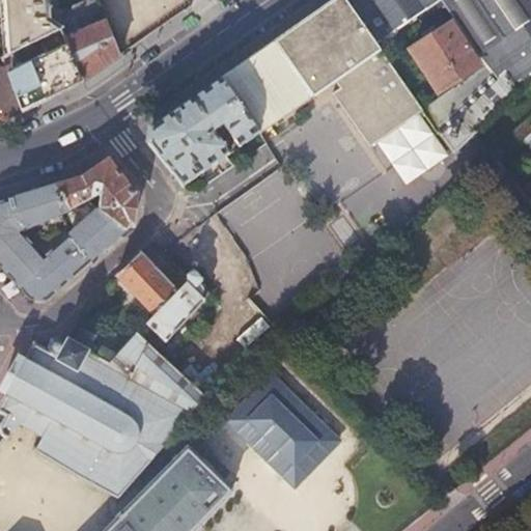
[(62,31),(65,38),(81,30),(72,5),(59,25),(50,17),(50,10),(55,10),(54,0),(1,0),(6,56),(62,31)]
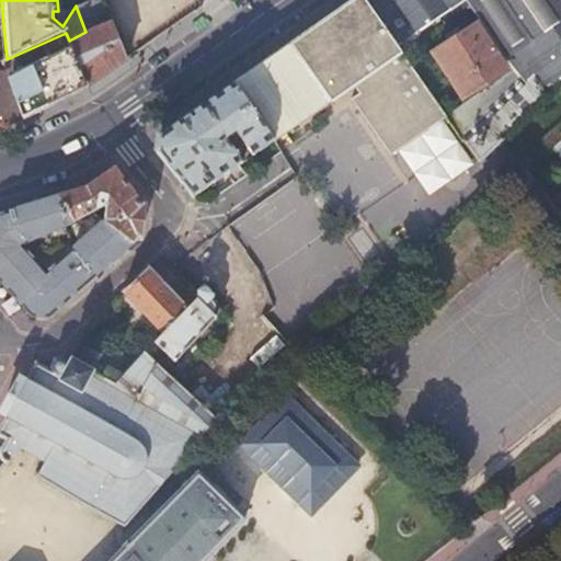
[(87,89),(126,60),(101,0),(90,0),(76,6),(86,32),(69,41),(87,89)]
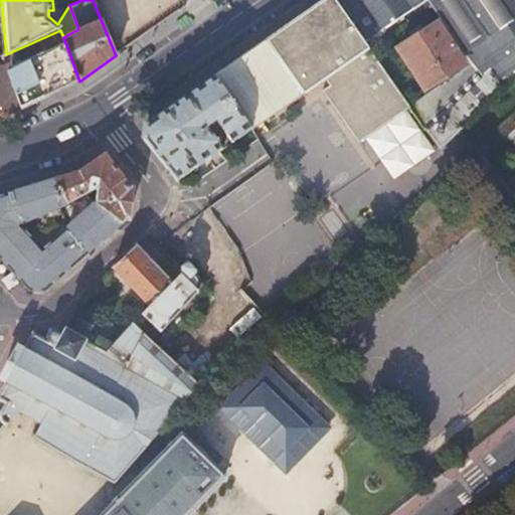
[(325,0),(214,76),(250,129),(322,77),(327,84),(320,90),(356,141),(407,105),(362,39),(335,0),(325,0)]
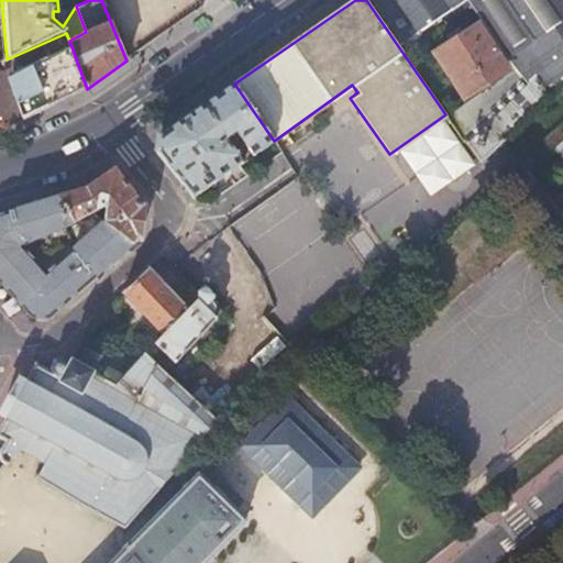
[(562,0),(366,0),(396,43),(463,0),(467,0),(522,81),(463,139),(479,162),(506,136),(562,78),(562,0)]
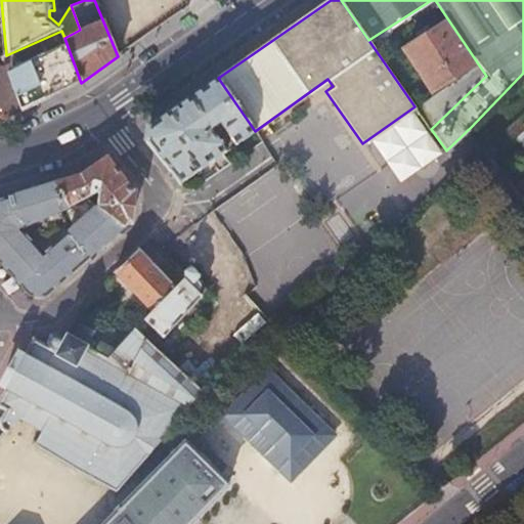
[(432,88),(470,64),(444,25),(406,48),(432,88)]
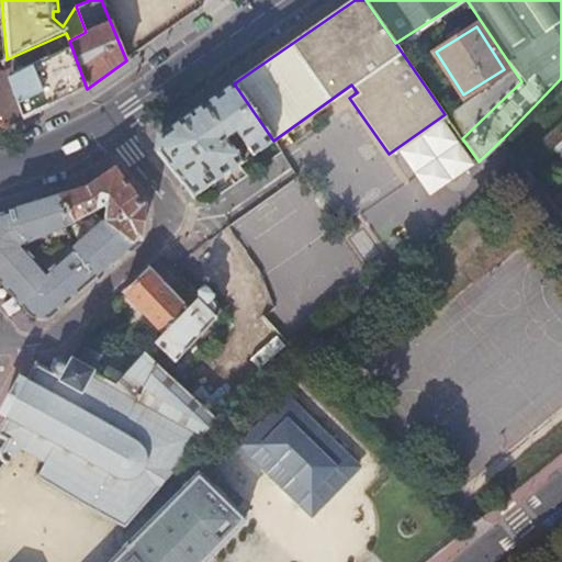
[(22,120),(87,89),(69,41),(66,33),(7,59),(2,62),(1,62),(4,71),(22,120)]
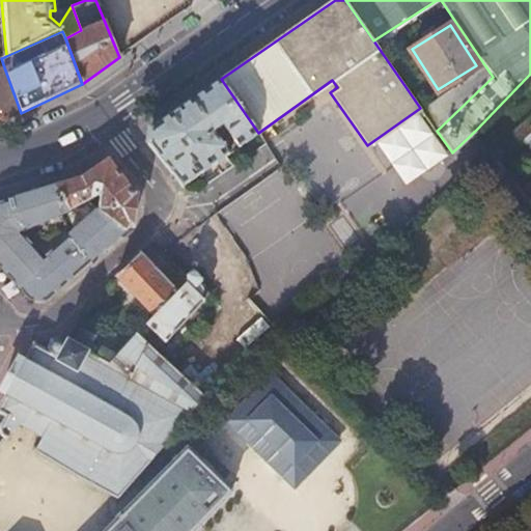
[(0,107),(12,116),(21,113),(4,67),(1,58),(0,58),(0,107)]
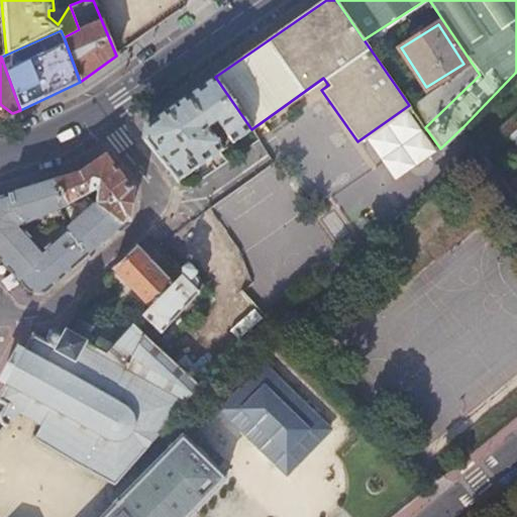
[(178,182),(251,129),(215,77),(179,102),(148,123),(146,129),(145,138),(178,182)]
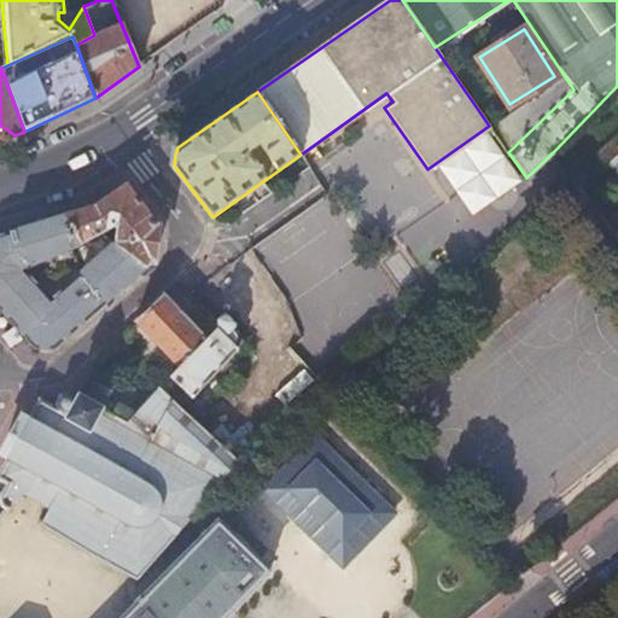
[(116,244),(147,266),(152,262),(156,233),(156,228),(126,184),(93,207),(57,217),(81,254),(109,239),(109,225),(117,225),(116,244)]
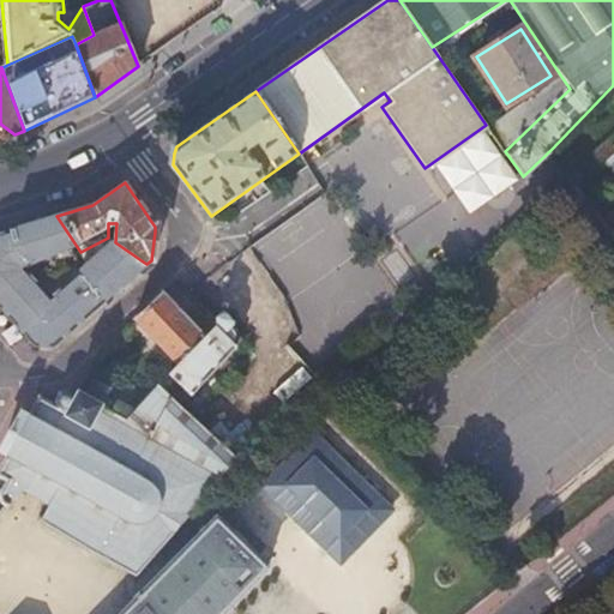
[(313,202),(246,246),(306,336),(373,292),(313,202)]
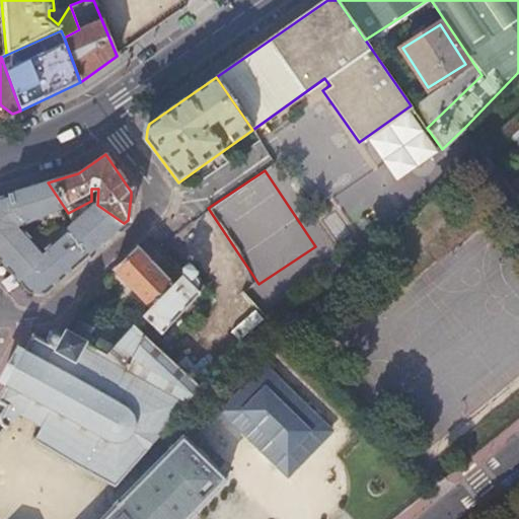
[(10,194),(23,229),(68,213),(48,182),(20,190),(10,194)]
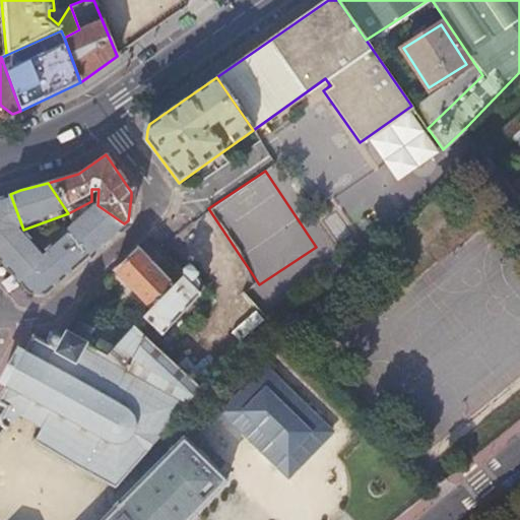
[(17,232),(23,230),(10,194),(0,196),(0,259),(38,301),(64,278),(85,259),(63,235),(39,254),(17,232)]
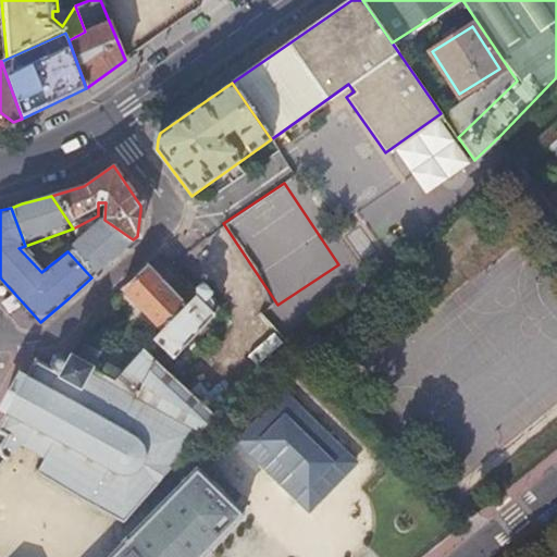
[(67,251),(91,277),(113,258),(133,239),(104,220),(67,251)]
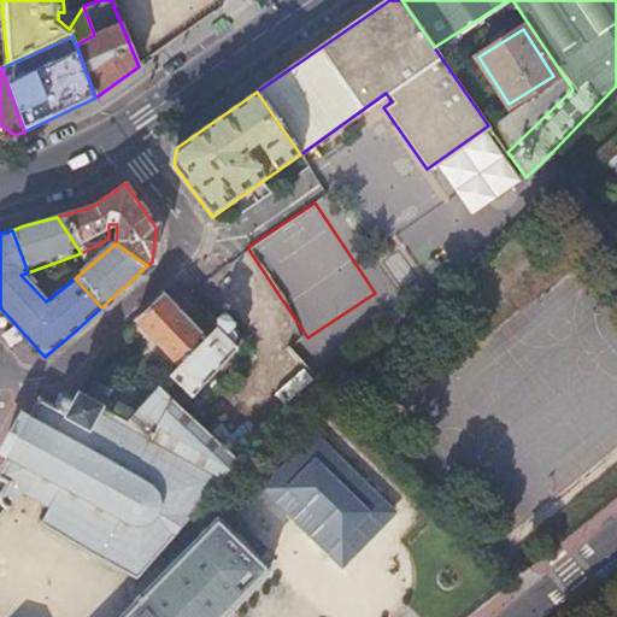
[(238,280),(204,305),(213,315),(210,318),(217,325),(209,335),(181,365),(171,375),(192,394),(241,339),(230,328),(257,306),(238,280)]
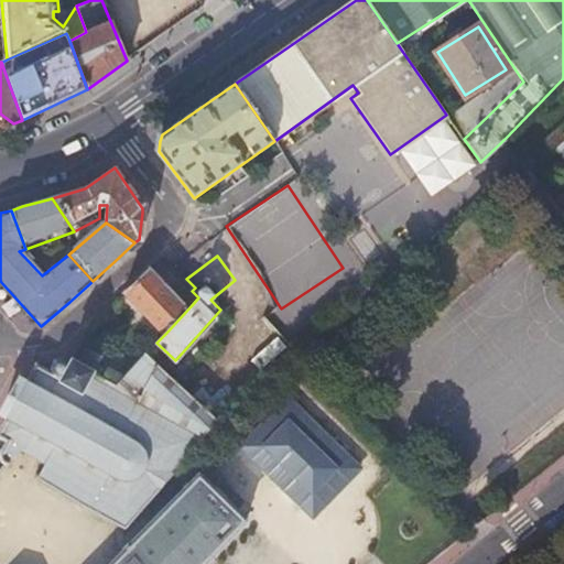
[(161,278),(149,267),(123,292),(165,334),(191,306),(161,278)]
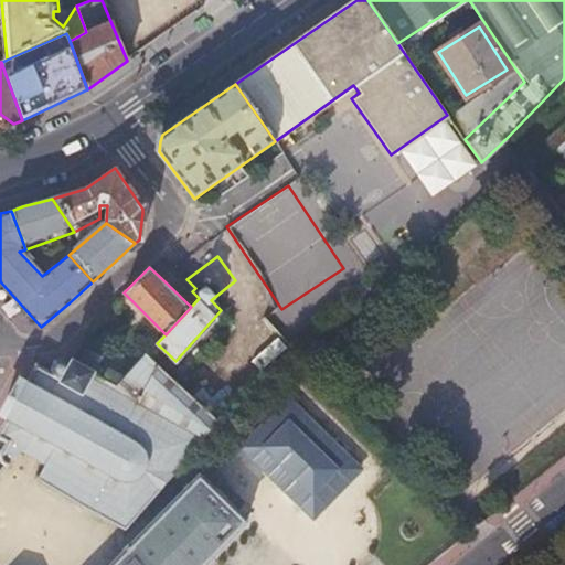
[(294,352),(264,318),(251,331),(275,359),(244,388),(249,394),(294,352)]
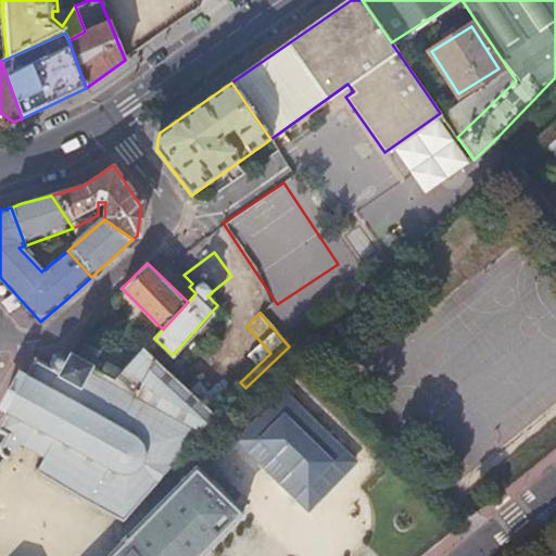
[(2,454),(4,455),(17,441),(39,453),(32,467),(40,474),(111,512),(117,497),(113,492),(122,491),(128,491),(131,490),(137,487),(146,482),(152,488),(215,416),(143,346),(110,386),(112,387),(105,397),(86,387),(93,386),(96,380),(93,375),(89,373),(90,370),(92,371),(93,369),(91,368),(92,366),(90,365),(89,367),(72,356),(72,357),(68,355),(68,357),(71,358),(70,359),(59,353),(53,354),(50,359),(51,365),(50,367),(35,358),(29,366),(25,375),(19,371),(19,374),(9,391),(0,405),(0,406),(7,411),(1,419),(0,421),(0,429),(7,434),(0,445),(2,454)]
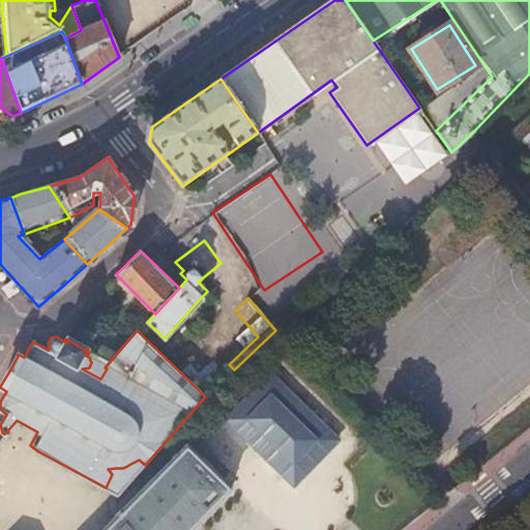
[(297,461),(334,421),(276,369),(239,408),(297,461)]
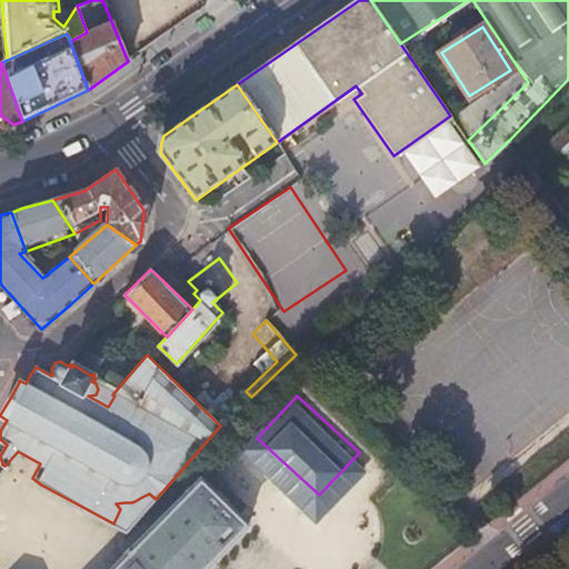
[(206,568),(217,558),(226,549),(236,539),(248,527),(225,503),(218,498),(201,481),(200,480),(185,497),(178,503),(167,515),(146,536),(130,552),(129,551),(127,555),(117,566),(113,568),(206,568)]
